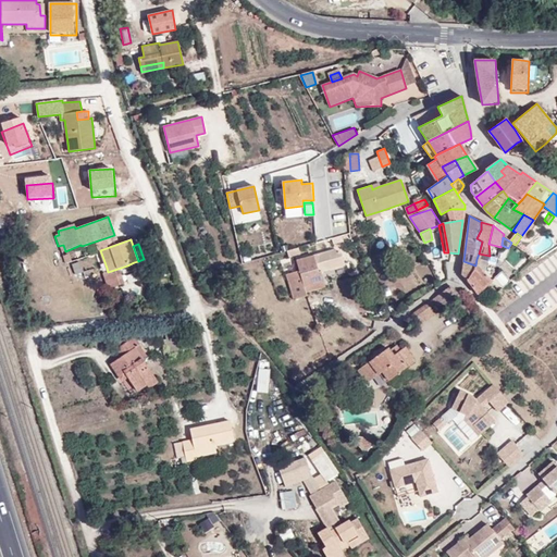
[(489,244),(490,256),(498,258),(500,247),(489,244)]
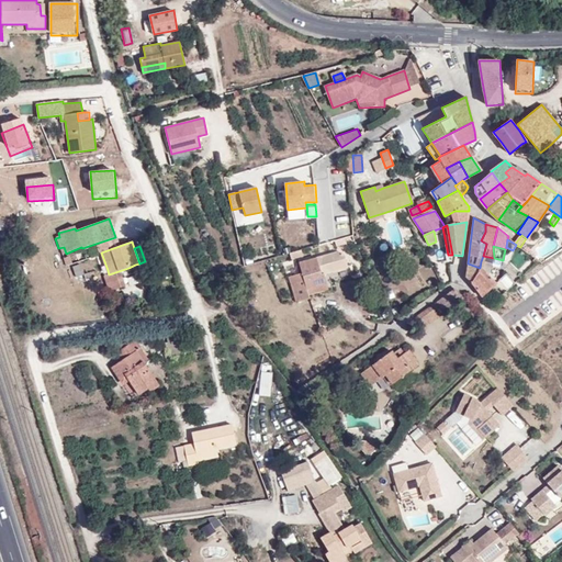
[(303,256),(301,250),(290,254),(291,259),(303,256)]
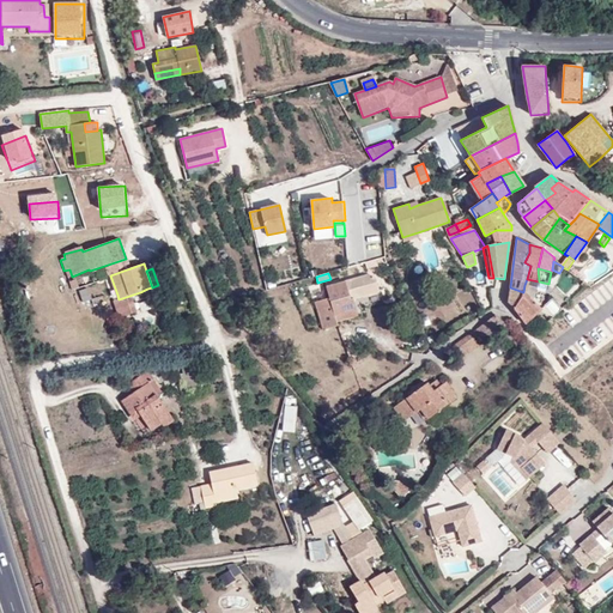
[(323,329),(338,326),(337,321),(335,316),(357,310),(353,298),(378,291),(375,278),(371,275),(368,274),(326,286),(329,298),(316,302),(323,329)]
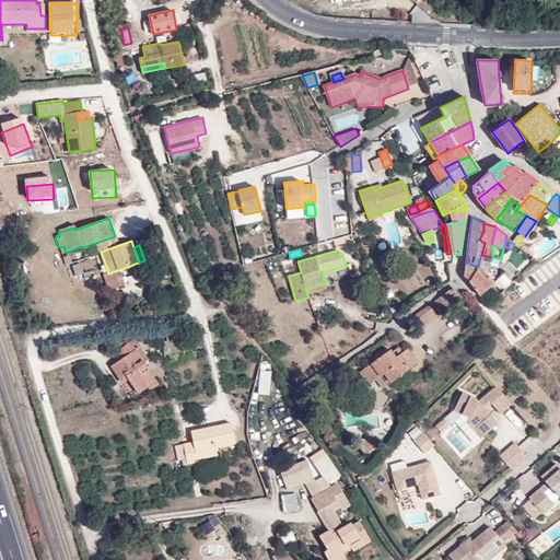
[(469,282),(471,286),(480,295),(494,282),(488,275),(490,263),(479,260),(478,267),(476,271),(469,282)]
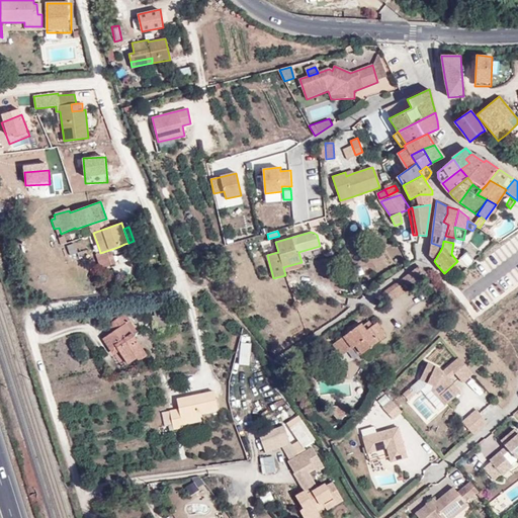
[(431,243),(429,255),(434,261),(440,251),(442,247),(431,243)]
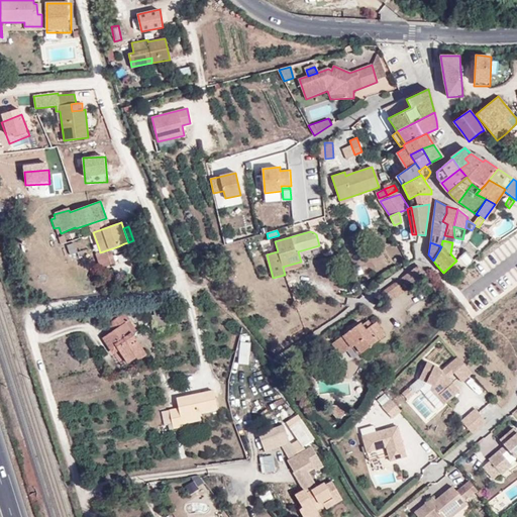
[(459,257),(469,267),(475,261),(467,251),(463,254),(459,257)]
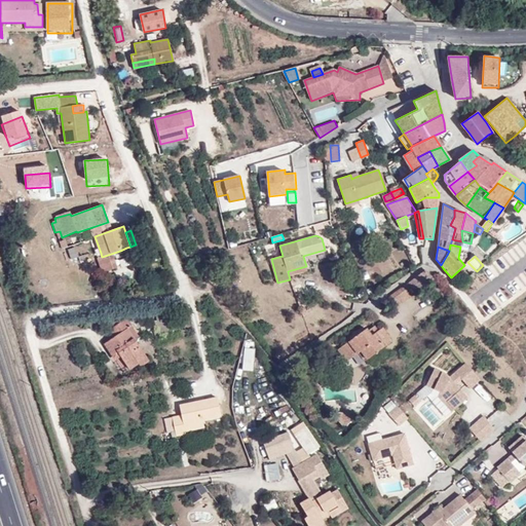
[(289,275),(307,271),(306,266),(288,271),(289,275)]
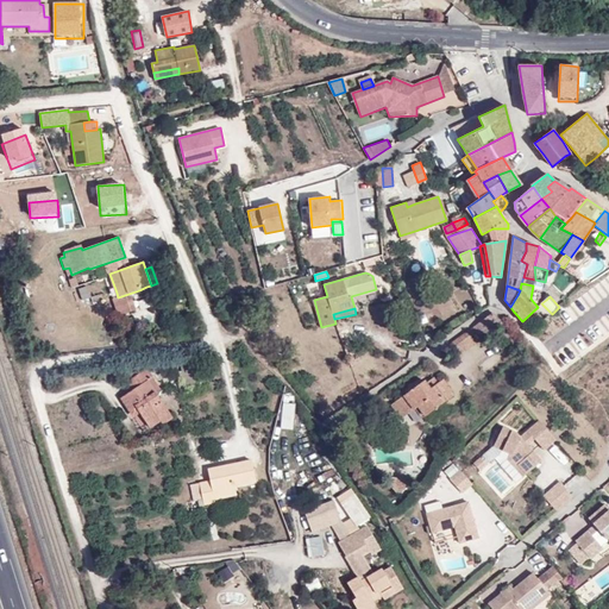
[(482,338),(501,324),(493,313),(473,327),(482,338)]
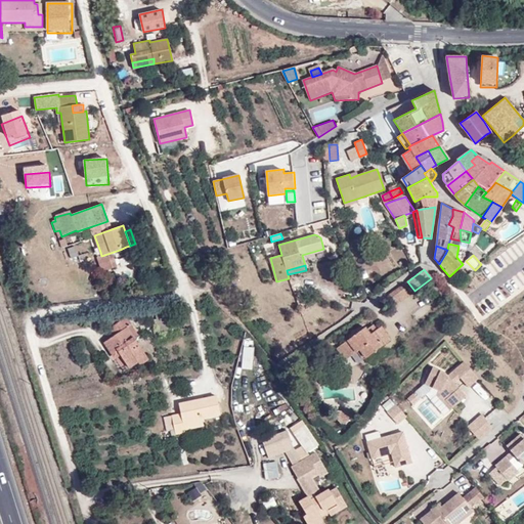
[(404,290),(401,286),(390,295),(392,298),(404,290)]
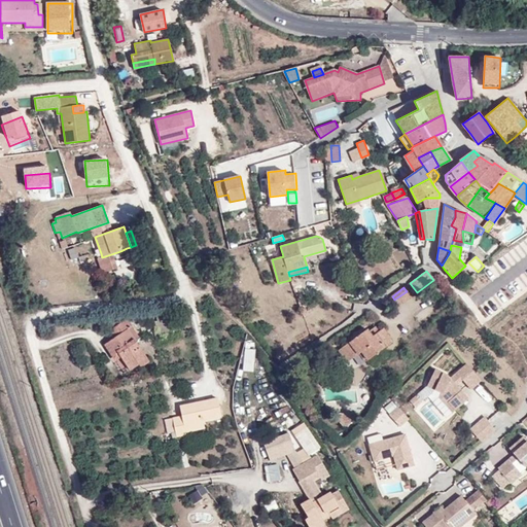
[(412,296),(407,291),(394,300),(399,306),(412,296)]
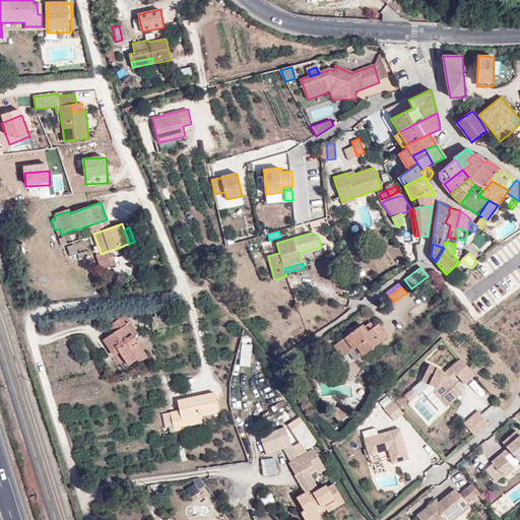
[(128,336),(122,327),(130,321),(125,313),(123,315),(119,309),(106,318),(110,324),(108,325),(113,333),(103,339),(114,355),(119,352),(128,365),(137,359),(139,362),(147,356),(132,333),(128,336)]
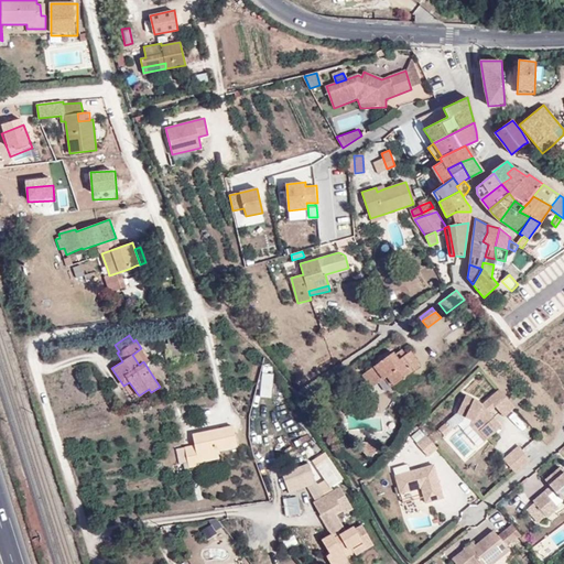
[(165,344),(166,350),(164,350),(164,356),(167,356),(185,353),(183,340),(165,344)]
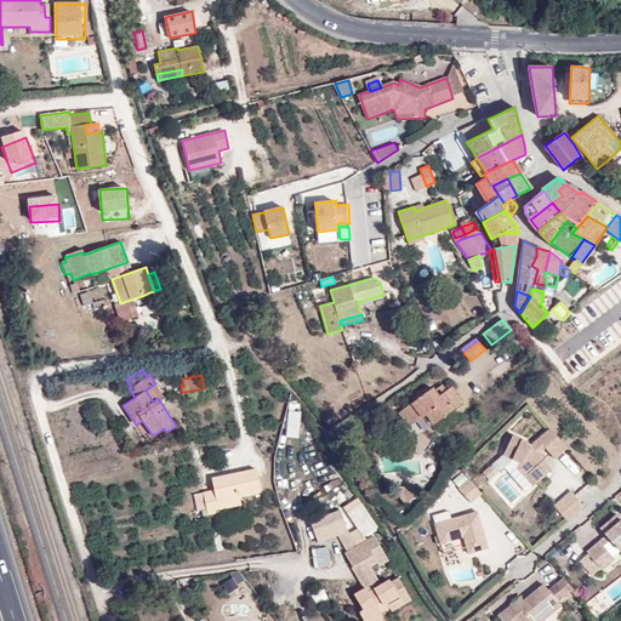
[(158,398),(163,396),(155,383),(146,391),(153,402),(158,398)]
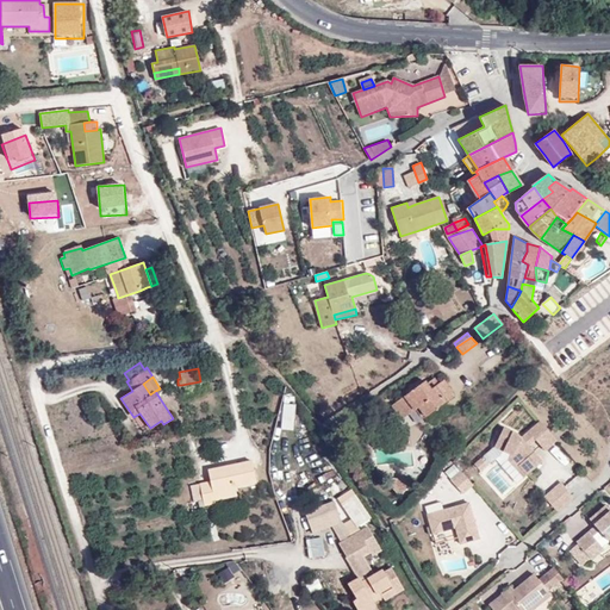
[(428,384),(425,380),(398,400),(409,414),(419,406),(427,417),(455,396),(443,379),(439,384),(431,388),(428,384)]
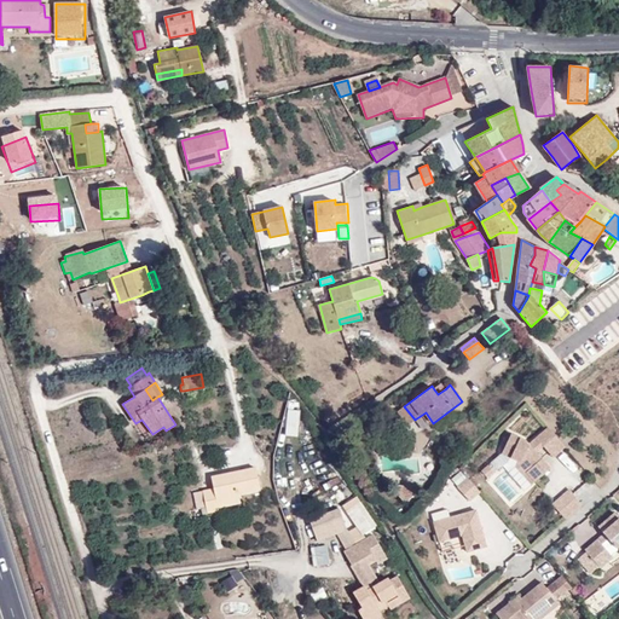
[(445,389),(441,385),(434,389),(438,394),(445,389)]
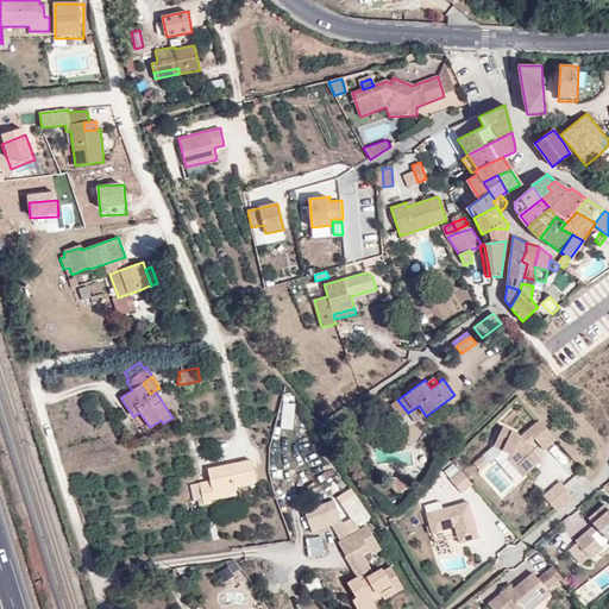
[(387,403),(381,394),(369,402),(376,413),(387,403)]
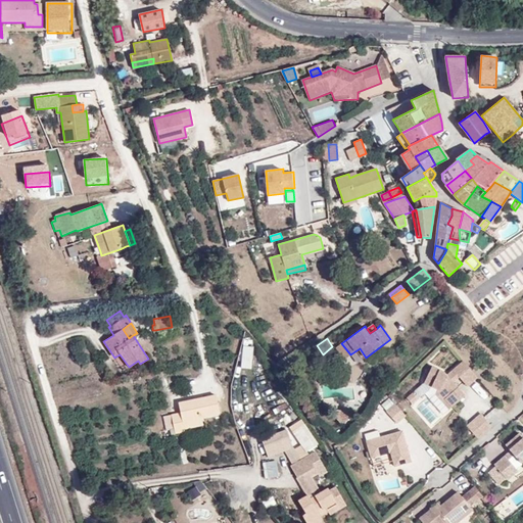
[(336,347),(344,360),(350,354),(341,343),(336,347)]
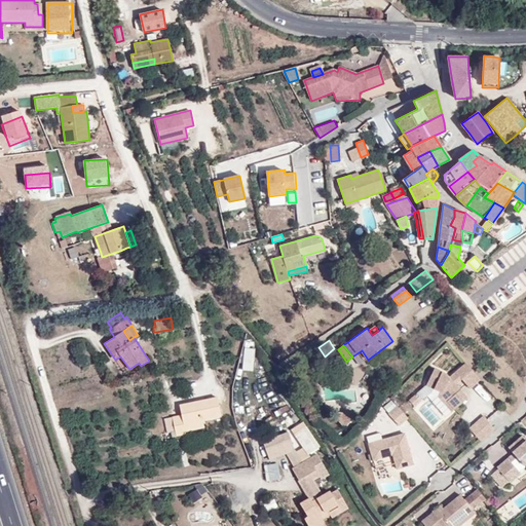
[(243,349),(242,371),(254,372),(255,350),(243,349)]
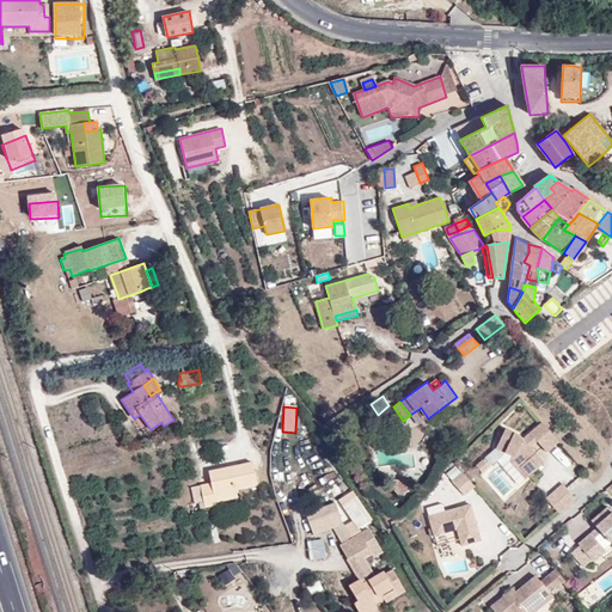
[(548,454),(560,442),(543,423),(521,441),(519,439),(519,438),(505,430),(496,450),(513,458),(510,463),(526,481),(544,464),(531,448),(537,442),(548,454)]
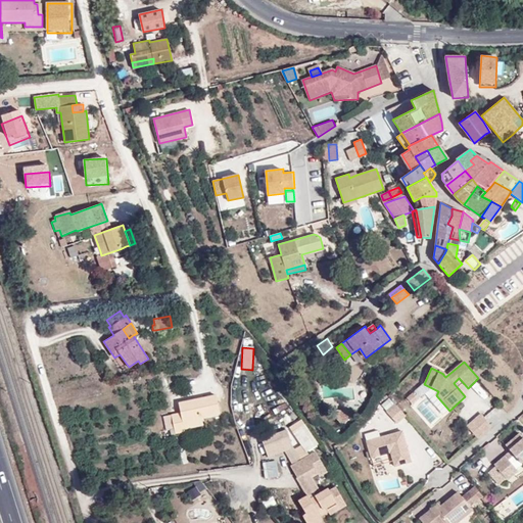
[(418,400),(413,394),(406,399),(411,406),(418,400)]
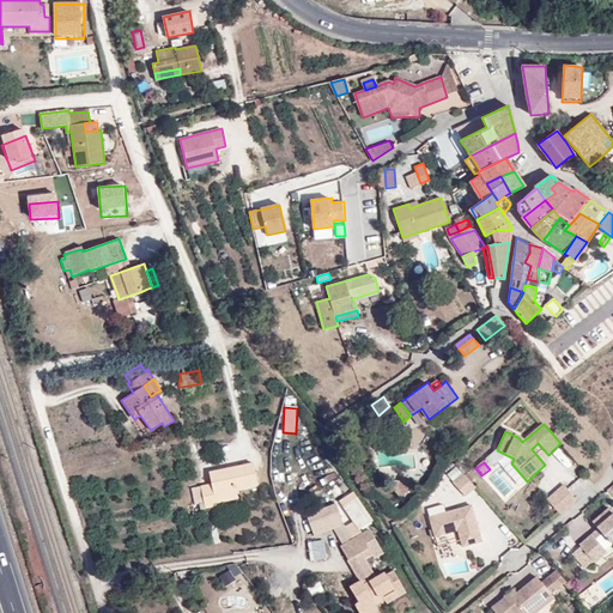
[(217,503),(216,498),(238,493),(237,490),(259,485),(254,463),(210,473),(212,484),(190,487),(194,504),(199,503),(201,510),(217,507),(217,503)]
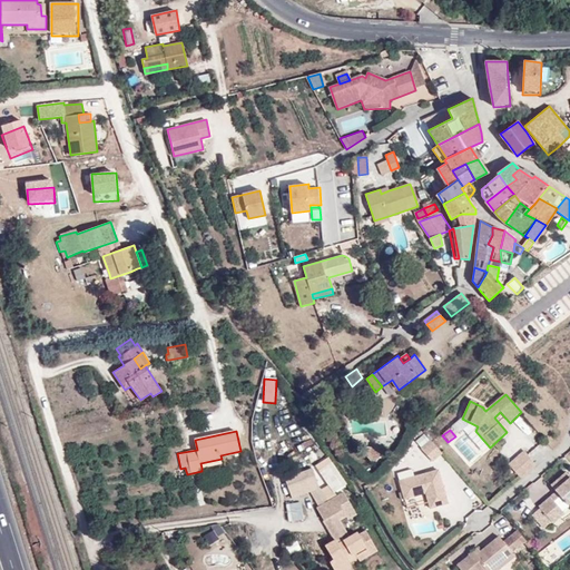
[(371,462),(385,452),(384,448),(366,446),(362,441),(359,444),(371,462)]
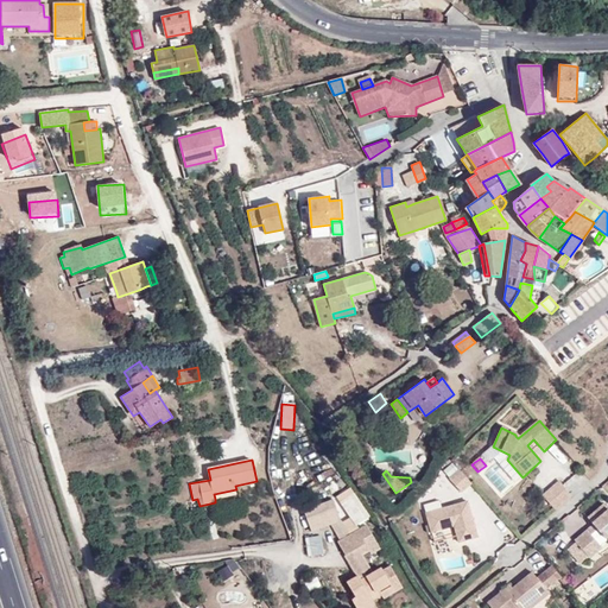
[(450,480),(462,493),(470,485),(458,472),(450,480)]
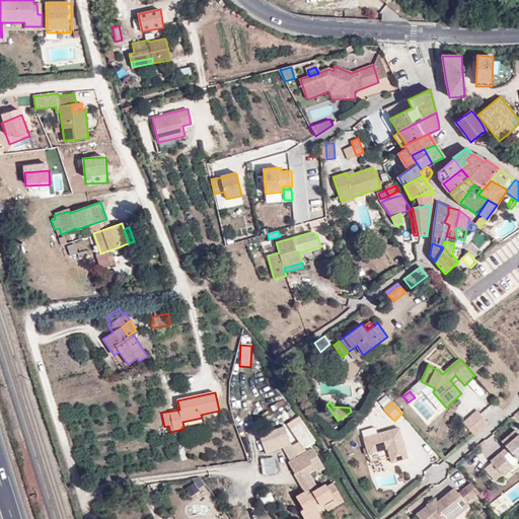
[(487,422),(477,411),(463,423),(472,434),(487,422)]
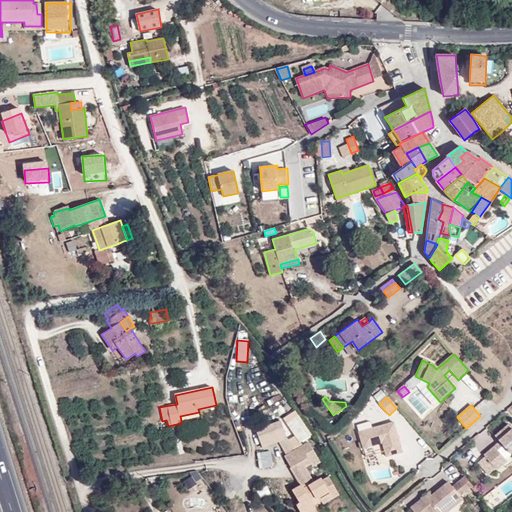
[(304,467),(310,464),(318,459),(308,441),(314,437),(296,411),(283,418),(294,436),(289,439),(280,420),(256,429),(262,448),(278,442),(286,456),(284,457),(301,486),(292,491),(300,503),(296,505),(300,511),(317,511),(314,505),(312,501),(319,497),(320,500),(322,504),(332,498),(330,494),(337,490),(329,477),(323,481),(322,479),(314,484),(304,467)]
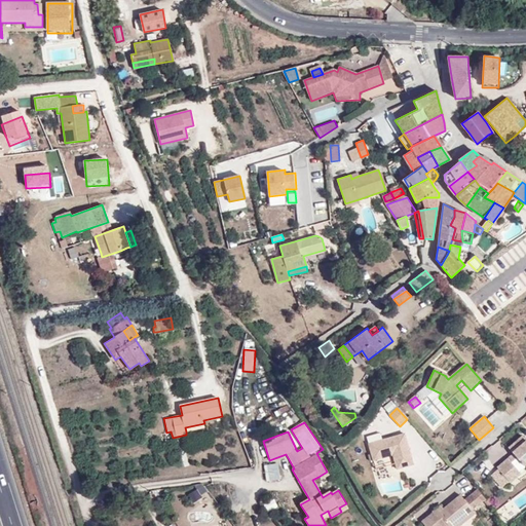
[(397,470),(413,464),(405,436),(369,446),(373,462),(393,456),(397,470)]
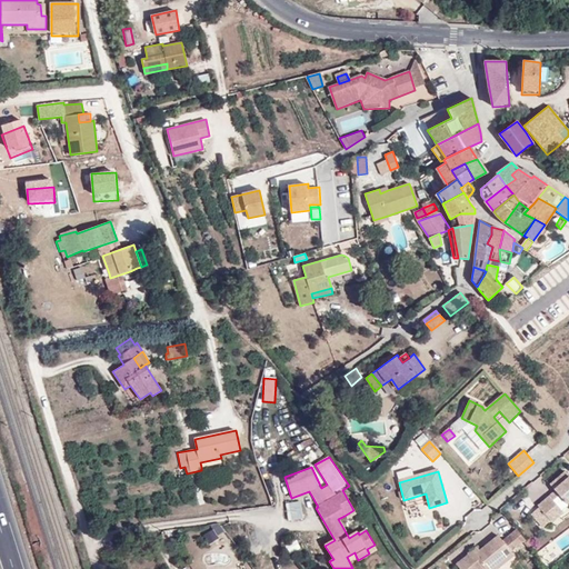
[(556,491),(539,506),(540,508),(547,517),(551,521),(562,512),(556,503),(561,499),(566,503),(568,500),(568,476),(565,471),(550,485),(556,491)]
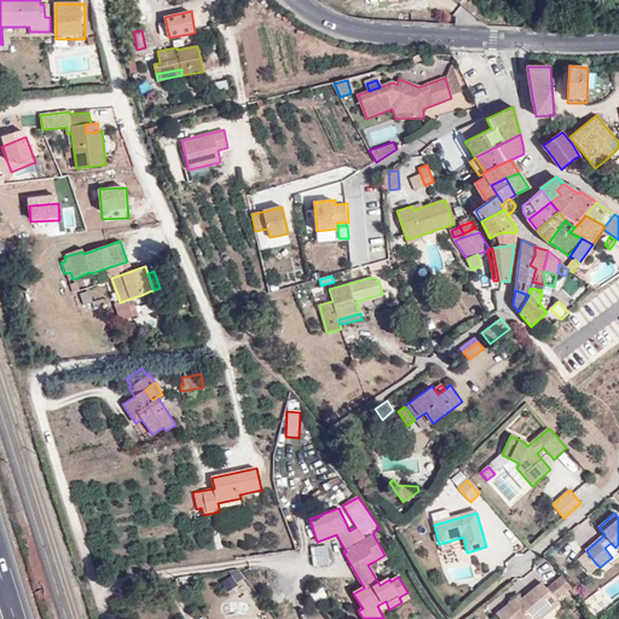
[(330,565),(328,547),(312,548),(314,567),(330,565)]
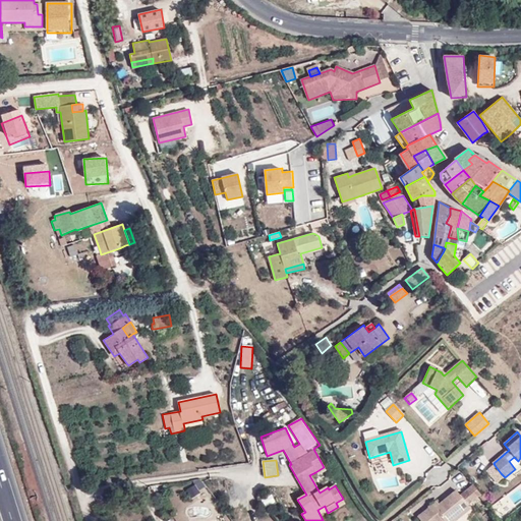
[(489,469),(496,477),(501,473),(495,465),(489,469)]
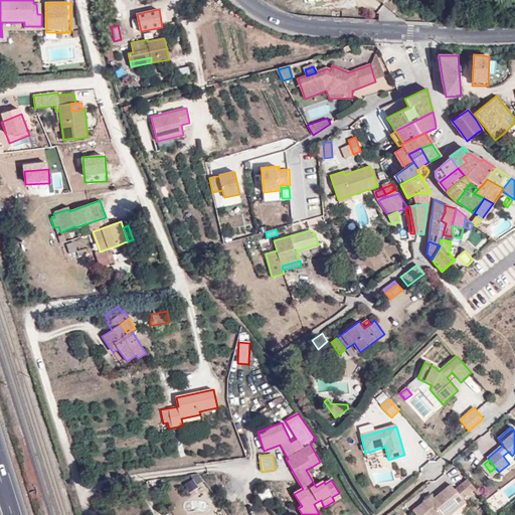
[(463,498),(474,488),(468,481),(456,490),(452,485),(435,499),(433,496),(413,512),(415,514),(438,514),(439,514),(449,514),(466,502),(463,498)]
